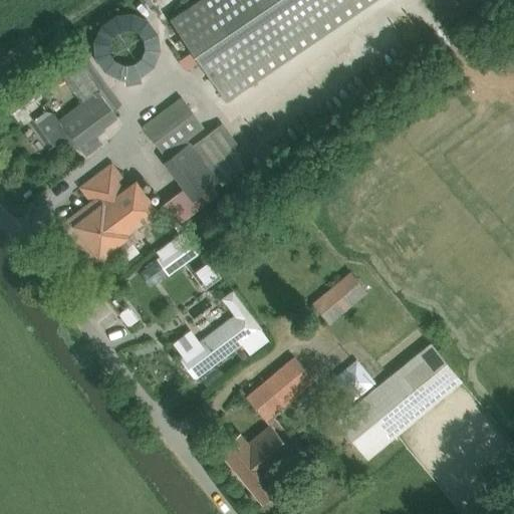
[(226,102),(375,0),(201,0),(170,21),(226,102)]
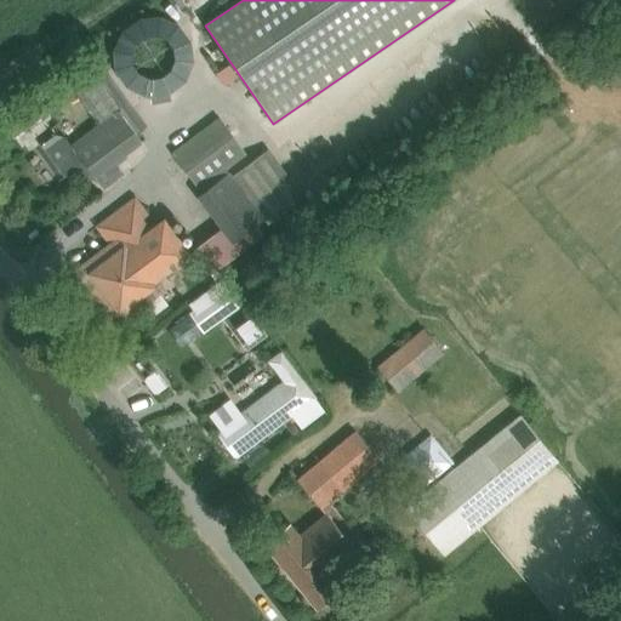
[(141,142),(118,112),(73,146),(95,176),(141,142)]
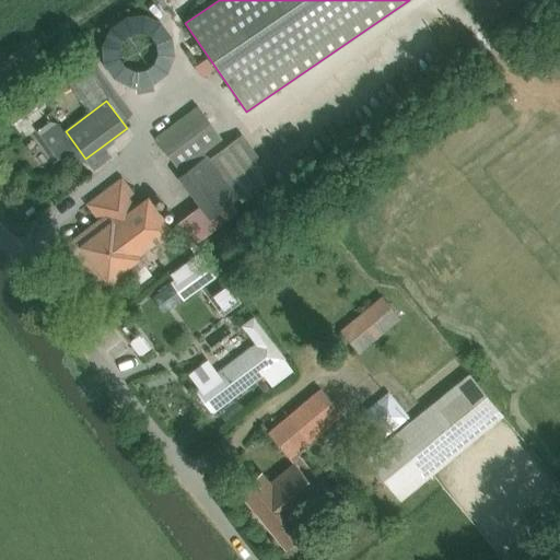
[(178,171),(222,139),(198,107),(153,138),(178,171)]
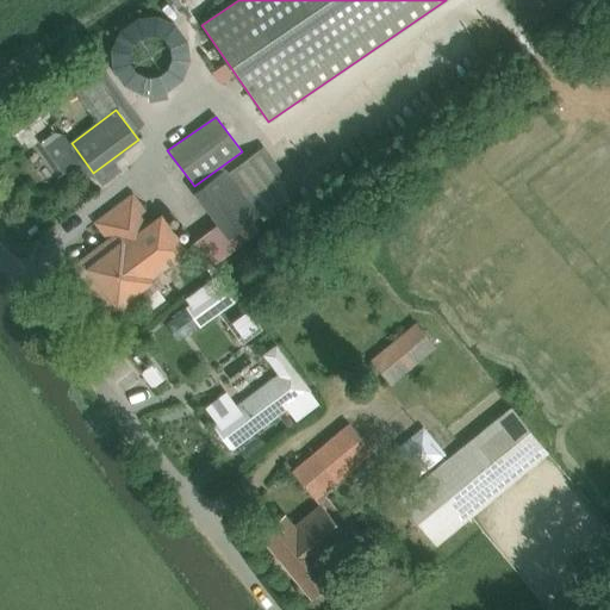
[(263,219),(315,184),(280,136),(244,161),(242,157),(193,192),(217,224),(193,242),(207,265),(217,257),(215,255),(230,243),(226,238),(238,230),(260,213),(263,219)]
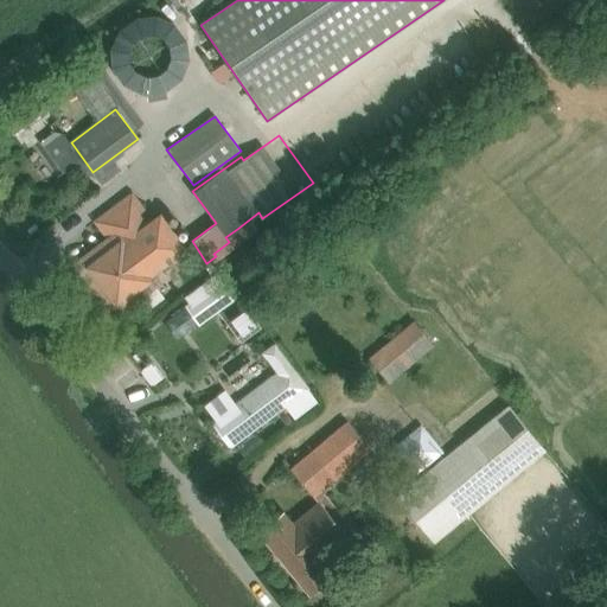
[(187,249),(171,229),(159,212),(145,223),(138,215),(144,210),(131,193),(94,222),(106,238),(104,240),(88,253),(72,264),(85,282),(82,286),(95,304),(101,300),(114,318),(139,300),(134,294),(152,281),(149,276),(187,249)]
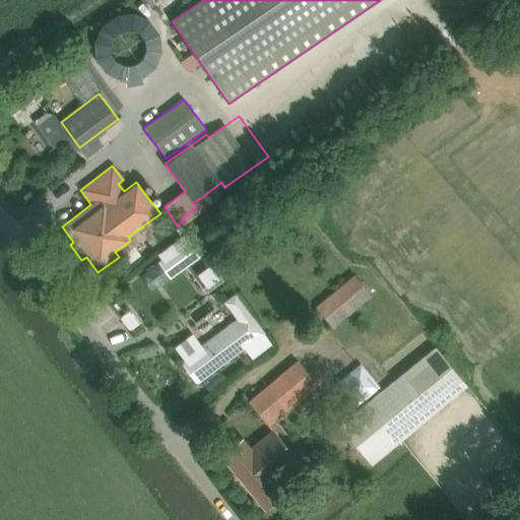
[(332,328),(371,297),(354,276),(316,309),(332,328)]
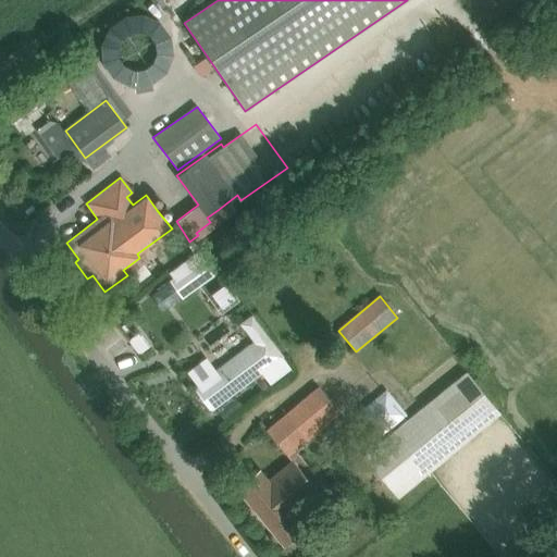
[(272,382),(291,368),(282,358),(282,357),(267,336),(252,318),(214,346),(222,356),(249,335),(256,345),(211,379),(203,368),(189,378),(213,409),(264,371),(272,382)]
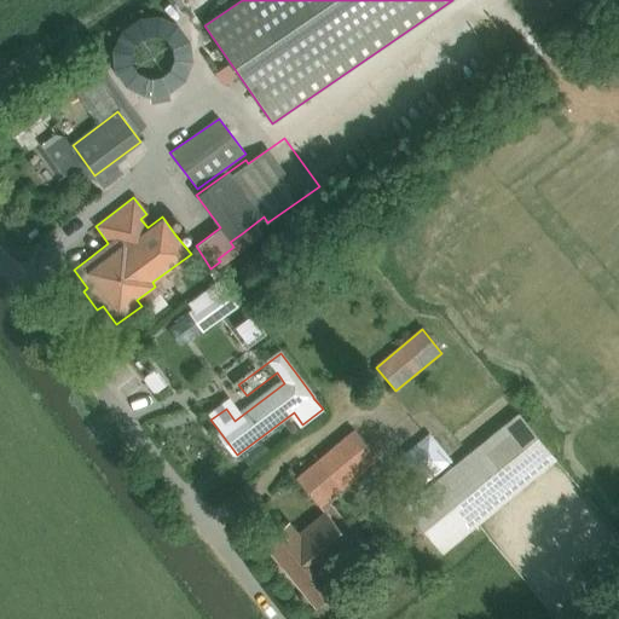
[(443,555),(556,461),(519,416),(405,508),(443,555)]
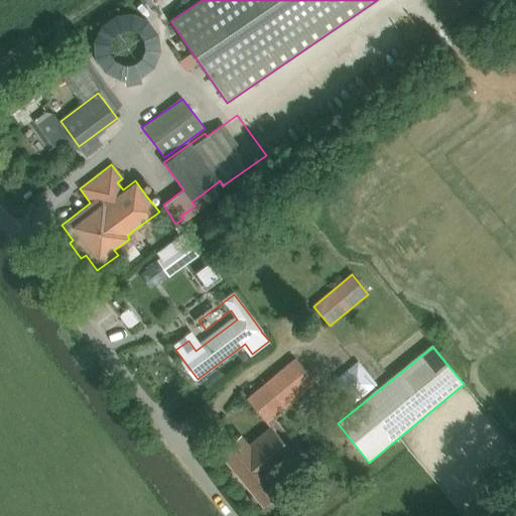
[(267,423),(290,404),(315,383),(295,359),(247,400),(270,428),(249,445),(241,436),(221,454),(264,507),(280,494),(275,488),(278,485),(272,477),(296,457),(289,448),(294,443),(278,423),(271,428),(267,423)]
